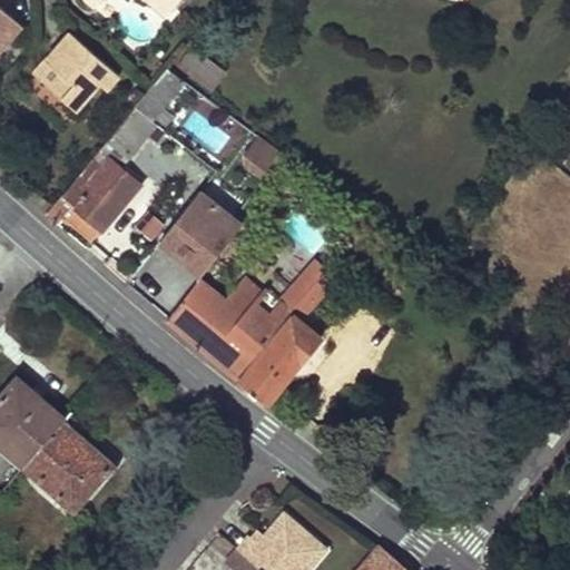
[(146,0),(165,16),(178,0),(146,0)]
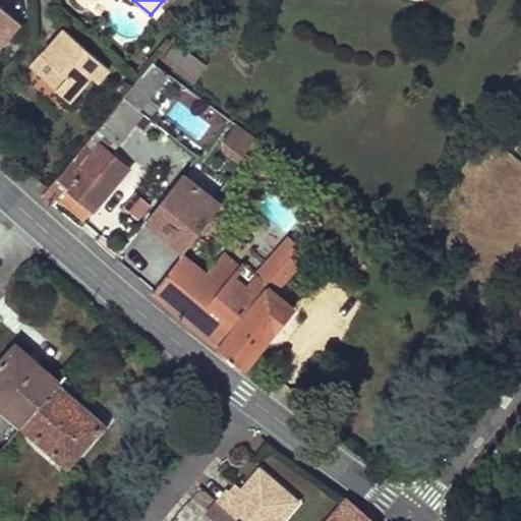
[(0,46),(20,23),(0,5),(0,46)]
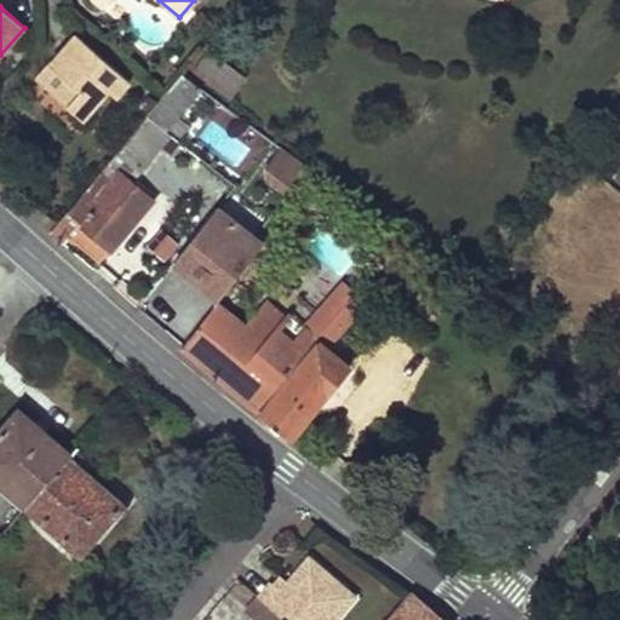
[(78,35),(64,51),(72,56),(45,86),(84,120),(110,91),(118,97),(131,81),(78,35)]
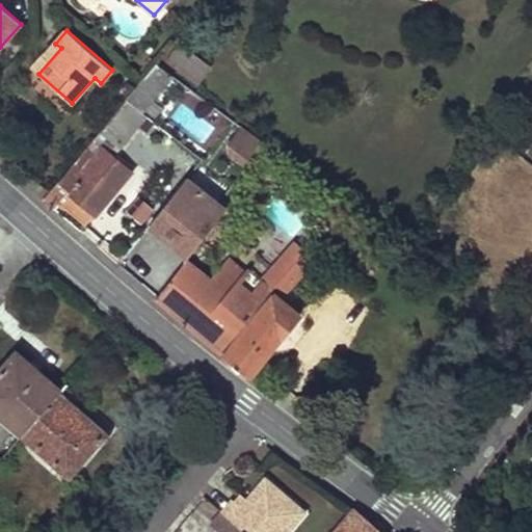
[(55,44),(32,69),(38,74),(61,48),(55,44)]
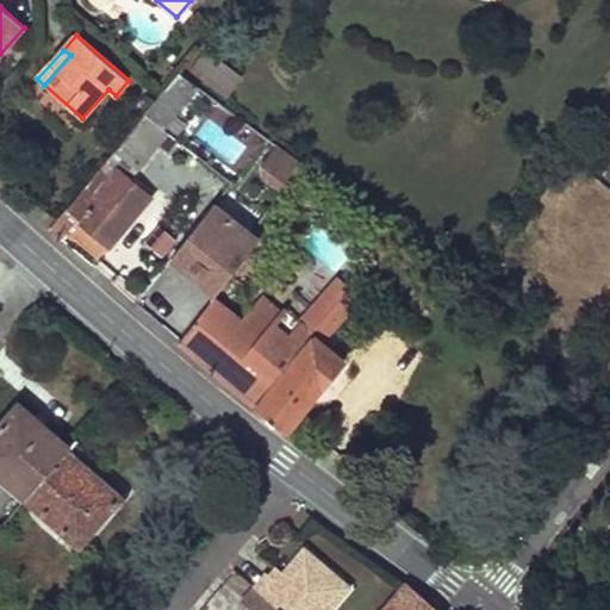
[(241,75),(207,50),(192,69),(226,95),(241,75)]
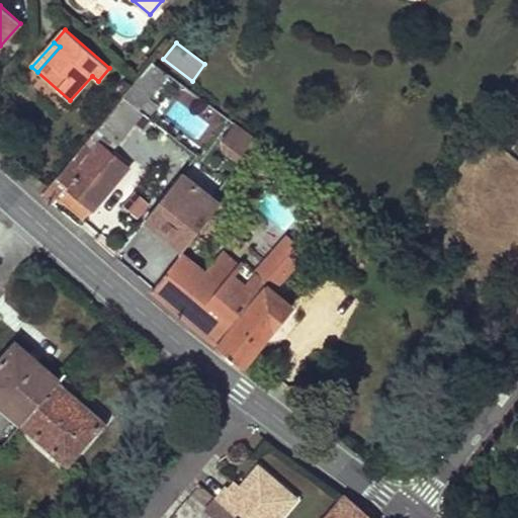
[(153,63),(123,98),(140,111),(168,75),(153,63)]
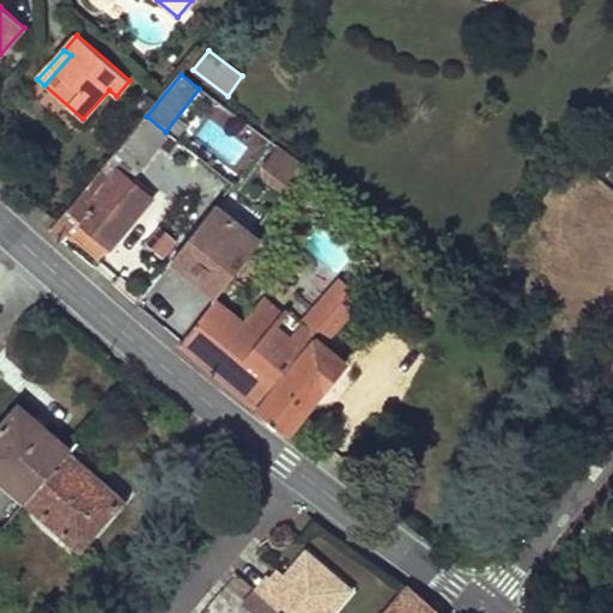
[(62,241),(68,234),(99,260),(111,247),(152,199),(132,182),(144,168),(144,164),(169,134),(165,132),(146,116),(109,161),(120,169),(111,178),(102,170),(58,223),(50,231),(62,241)]
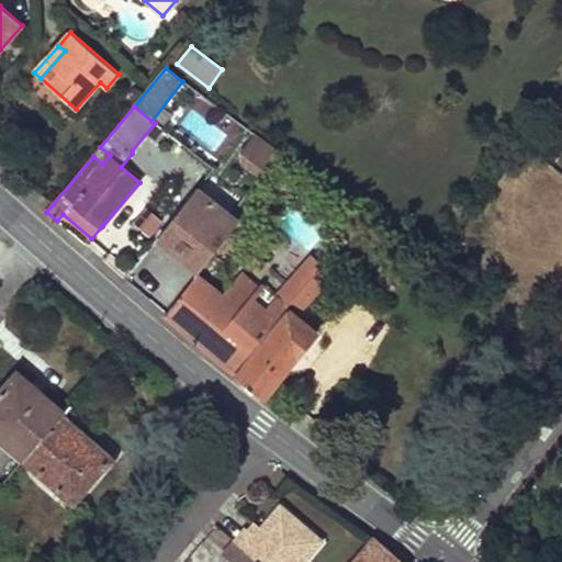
[(248,142),(253,136),(238,126),(235,132),(248,142)]
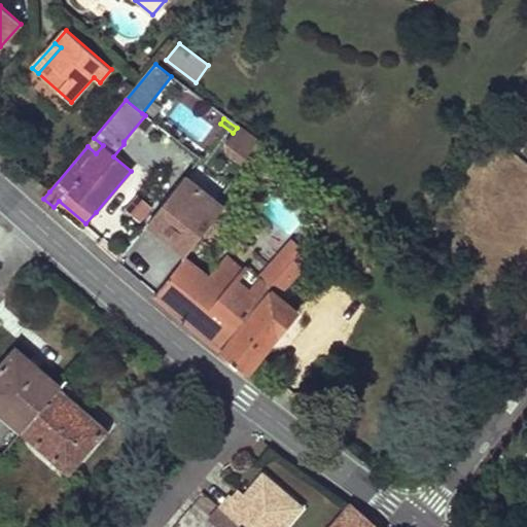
[(243,169),(257,150),(249,144),(235,163),(243,169)]
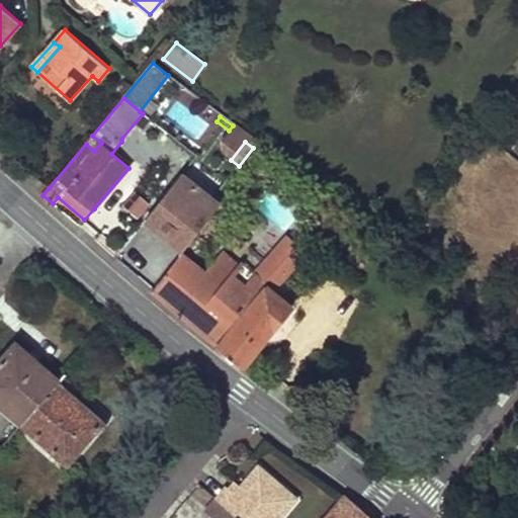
[(146,220),(170,239),(177,245),(212,200),(181,175),(146,220)]
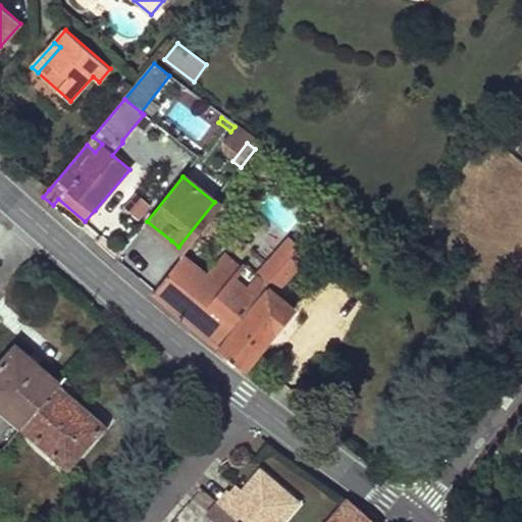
[(221,184),(225,187),(230,179),(226,176),(221,184)]
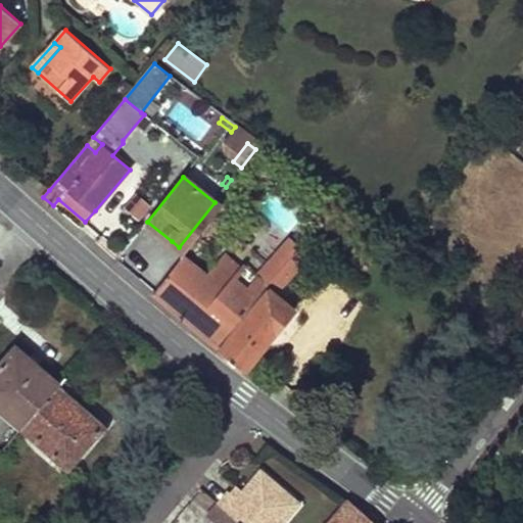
[(124,207),(140,220),(152,203),(136,191),(124,207)]
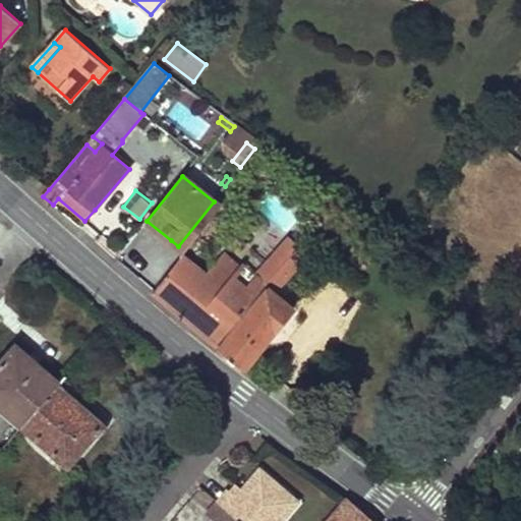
[(185,252),(221,207),(214,201),(178,246),(184,251),(185,252)]
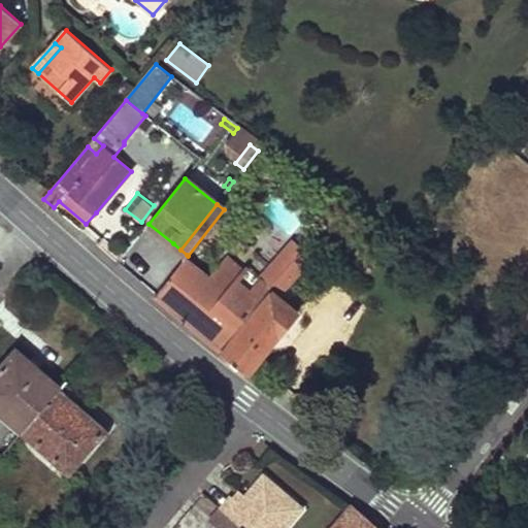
[(149,224),(143,231),(168,251),(173,243),(149,224)]
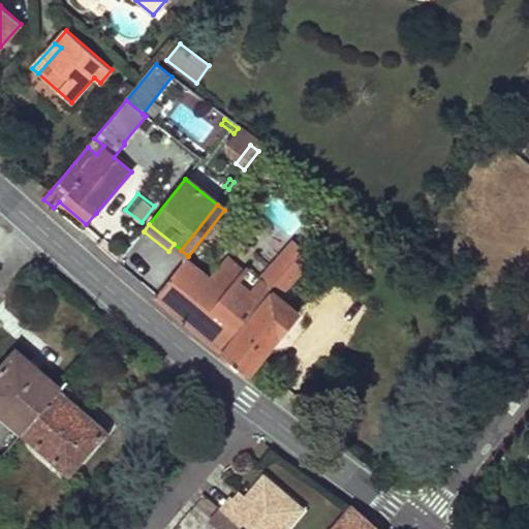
[(294,241),(260,281),(279,297),(314,258),(294,241)]
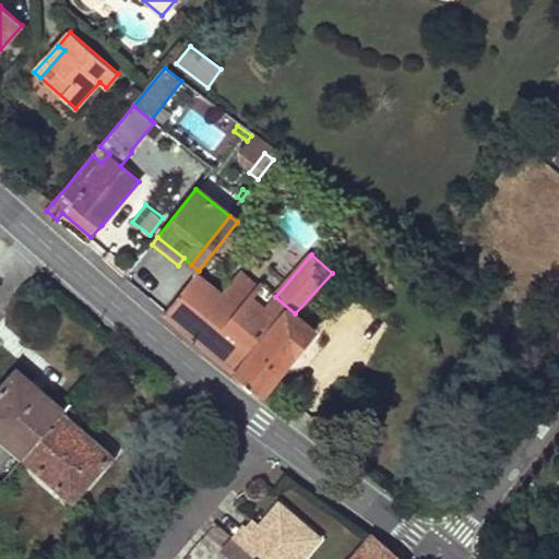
[(110,256),(106,261),(126,278),(132,269),(125,262),(122,265),(110,256)]
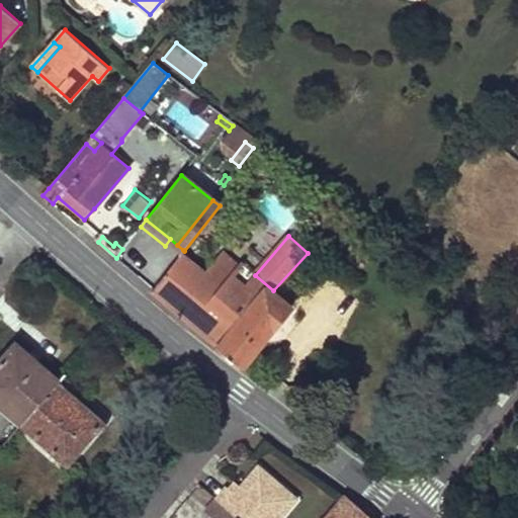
[(165,246),(150,263),(164,274),(183,250),(177,245),(170,239),(165,246)]
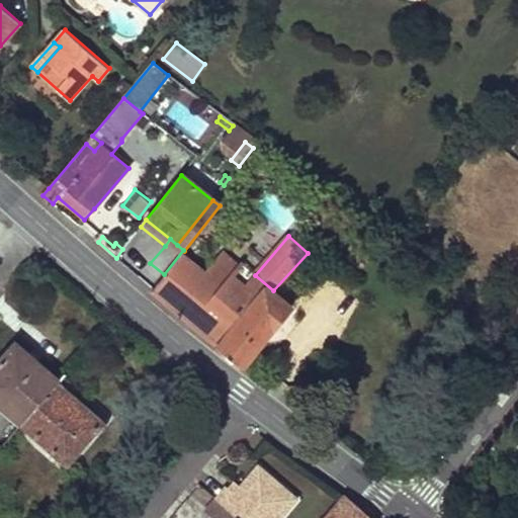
[(181,254),(153,290),(244,366),(292,307),(273,290),(255,275),(240,263),(237,265),(222,253),(204,273),(181,254)]
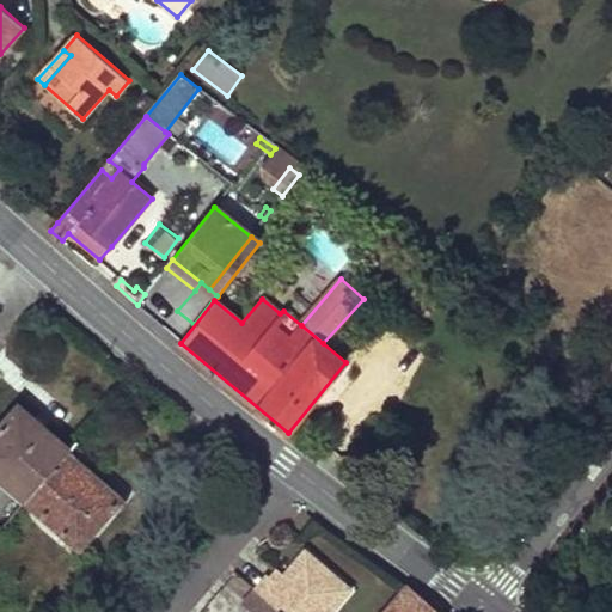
[(17,411),(31,423),(35,418),(22,407),(17,411)]
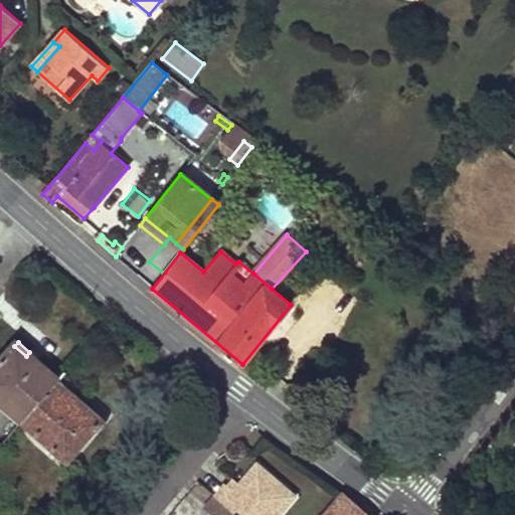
[(0,362),(0,400),(23,420),(56,382),(37,366),(40,362),(29,352),(26,356),(14,346),(0,362)]
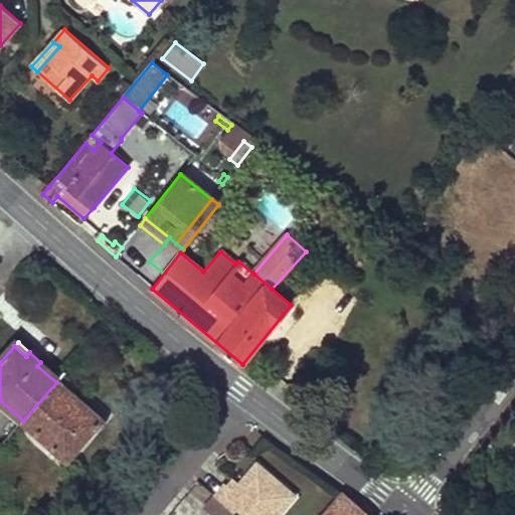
[(37,366),(56,382),(59,378),(40,362),(37,366)]
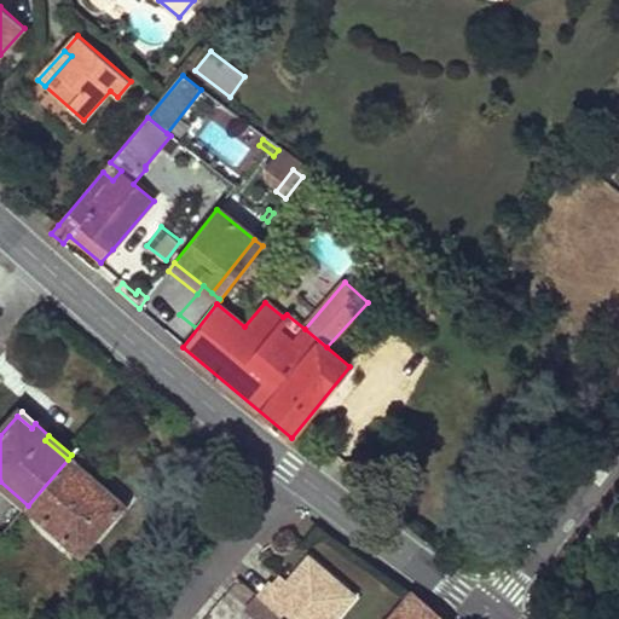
[(28,505),(84,553),(122,508),(68,460),(28,505)]
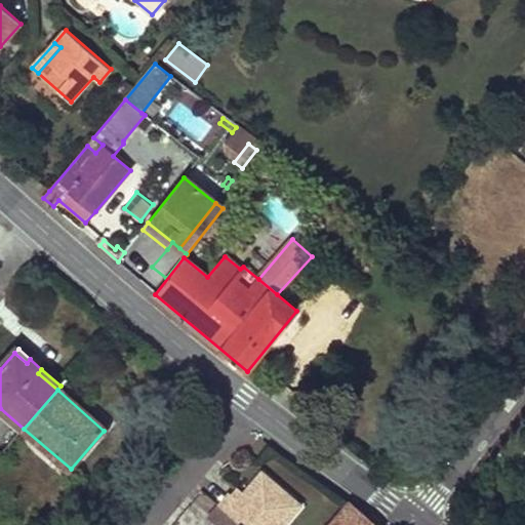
[(285,524),(301,507),(264,474),(245,495),(240,501),(233,496),(231,494),(220,507),(240,524),(285,524)]
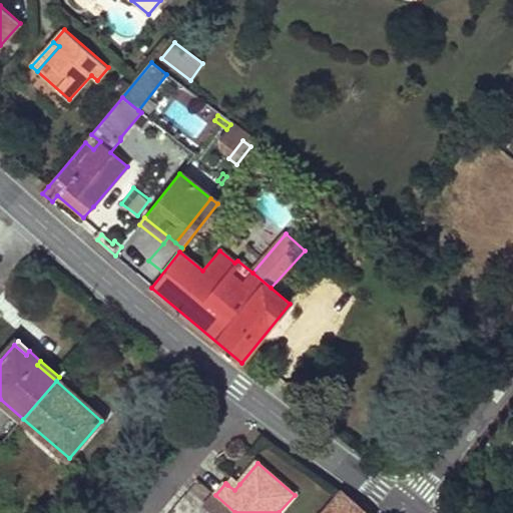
[(239,484),(232,478),(227,485),(234,490),(239,484)]
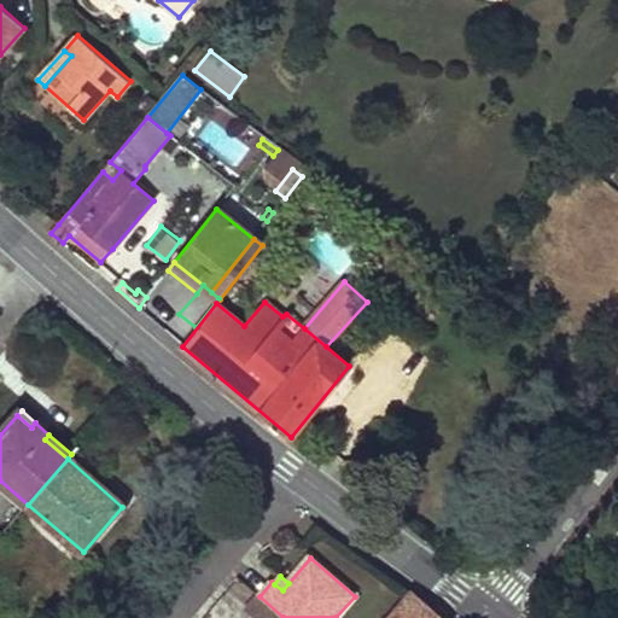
[(386,617),(444,617),(412,589),(386,617)]
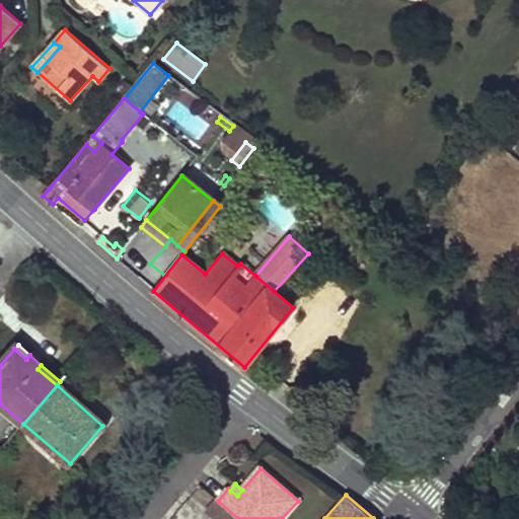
[(237,518),(218,501),(207,514),(213,518),(237,518)]
